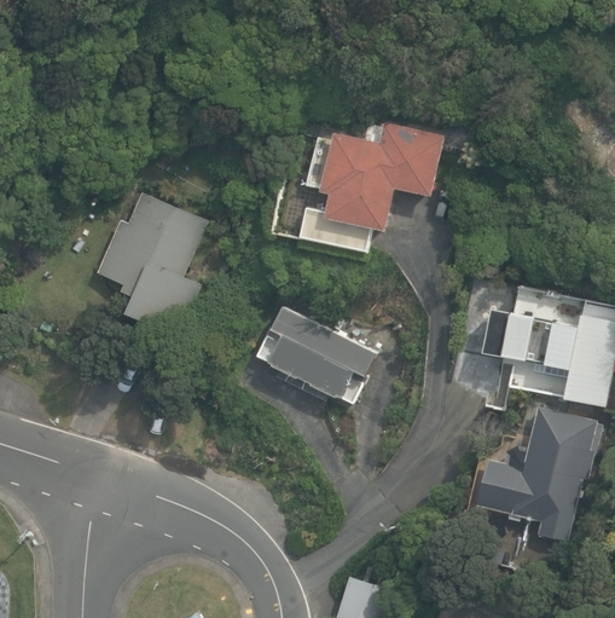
[(393,190),(431,197),(444,136),(384,125),(381,144),(331,136),(330,139),(315,137),(306,183),(319,186),(318,192),(329,195),(325,214),(306,211),(301,237),(367,250),(371,230),(384,232),(393,190)]
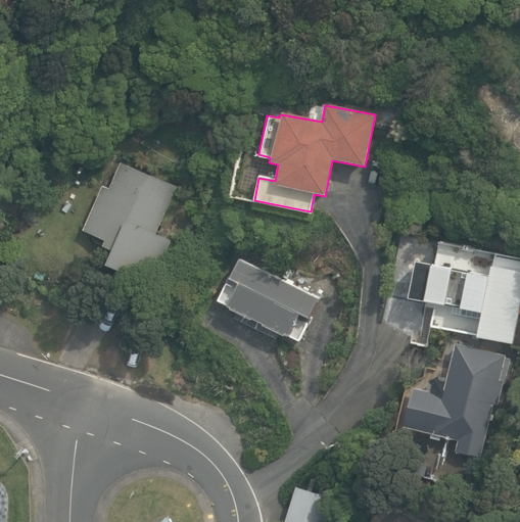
[(107,265),(151,284),(171,240),(155,233),(176,187),(120,162),(108,188),(102,185),(82,231),(105,241),(102,246),(113,251),(107,265)]
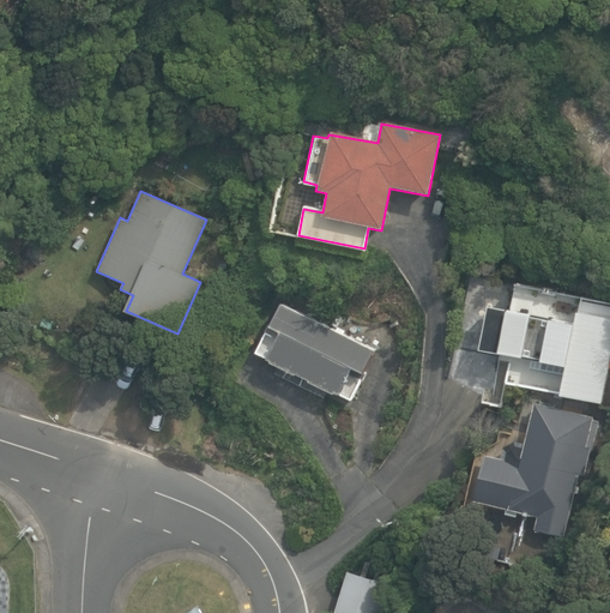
[(276,293),(285,299),(289,292),(279,287),(276,293)]
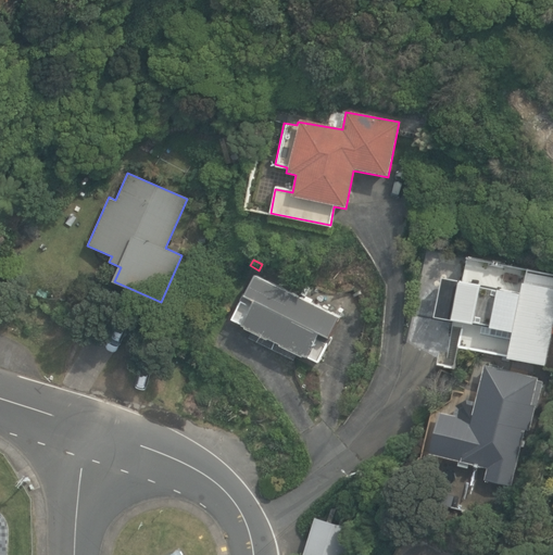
[(506,357),(544,366),(552,324),(552,273),(525,267),(519,295),(442,279),(434,317),(512,335),(506,357)]
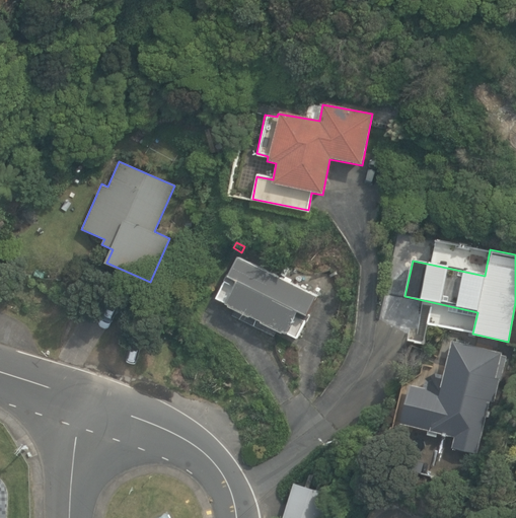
[(226,303),(287,334),(298,310),(306,315),(316,295),(287,281),(289,277),(282,274),(280,277),(269,271),(270,268),(264,265),(262,268),(238,255),(228,276),(237,281),(226,303)]
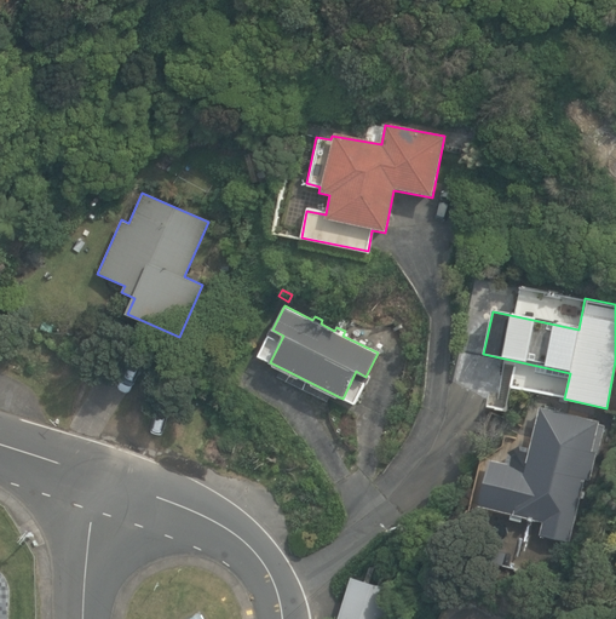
[(488,460),(477,508),(540,522),(537,533),(569,540),(582,481),(589,482),(603,422),(537,407),(524,468),(488,460)]
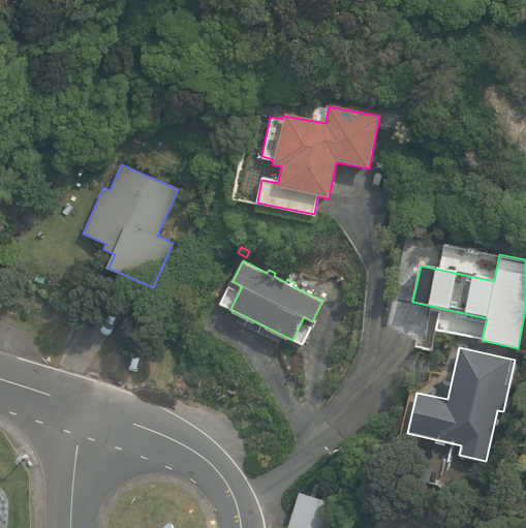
[(327,527),(334,503),(298,492),(286,527),(327,527)]
